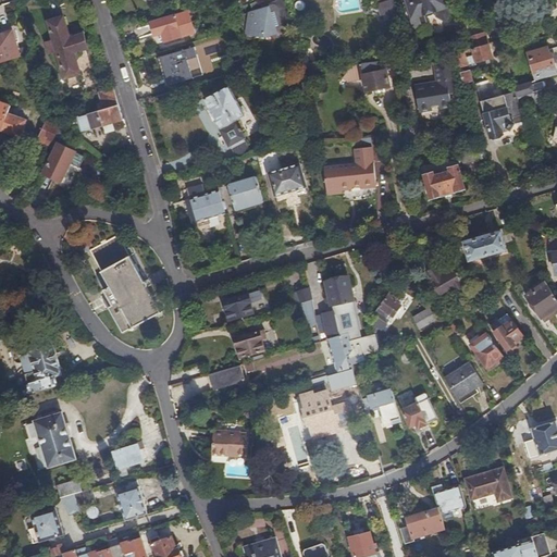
[(292,26),(284,0),(276,0),(269,3),(273,3),(275,4),(277,5),(284,29),(292,26)]
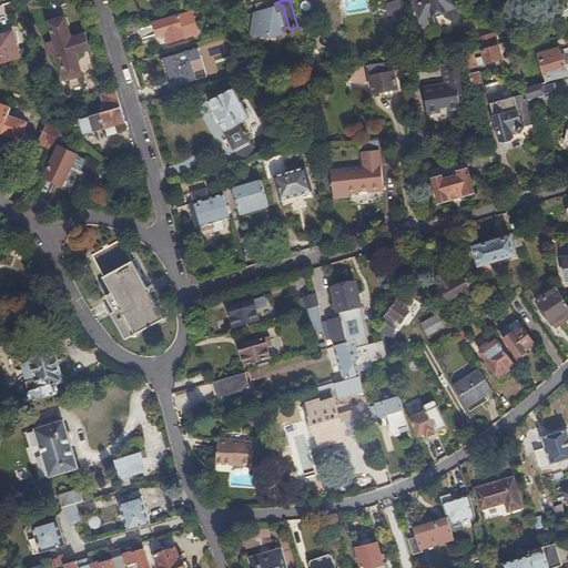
[(399,0),(394,0),(386,2),(389,16),(397,14),(397,18),(404,16),(399,0)]
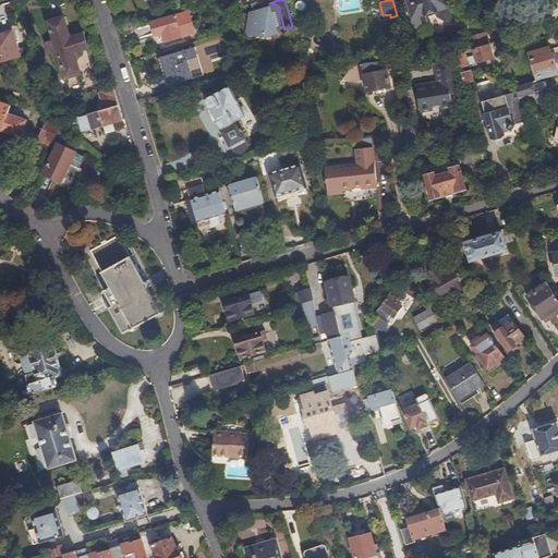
[(447,0),(410,8),(415,26),(428,23),(425,13),(436,10),(438,16),(447,21),(451,13),(447,0)]
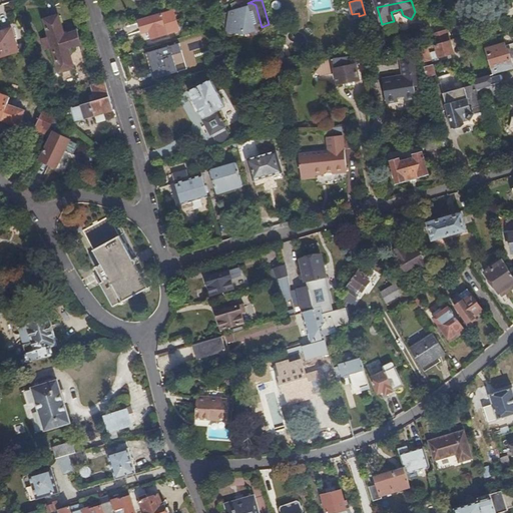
[(251,3),(247,3),(242,6),(240,2),(239,1),(237,1),(231,4),(233,11),(221,15),(228,37),(253,29),(255,35),(264,32),(262,27),(255,5),(253,4),(251,3)]
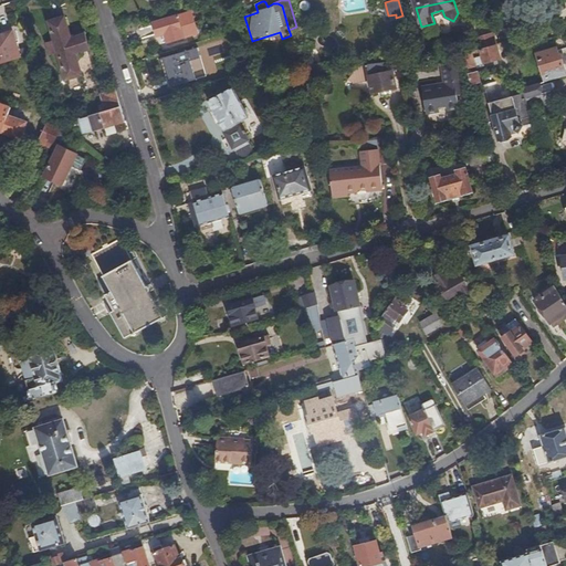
[(189,28),(196,25),(191,12),(154,23),(157,37),(165,34),(168,42),(191,35),(189,28)]
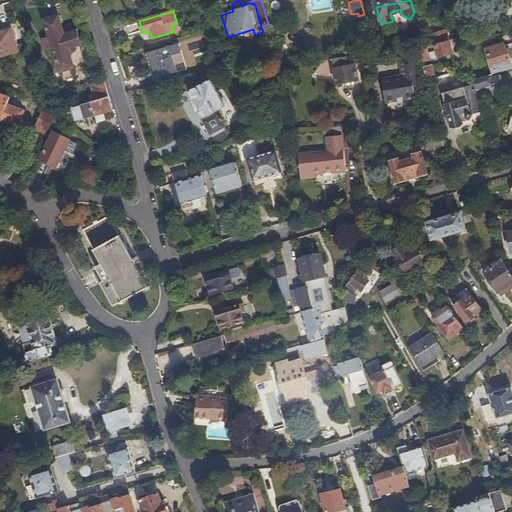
[(378,43),(370,17),(367,18),(375,44),(378,43)]
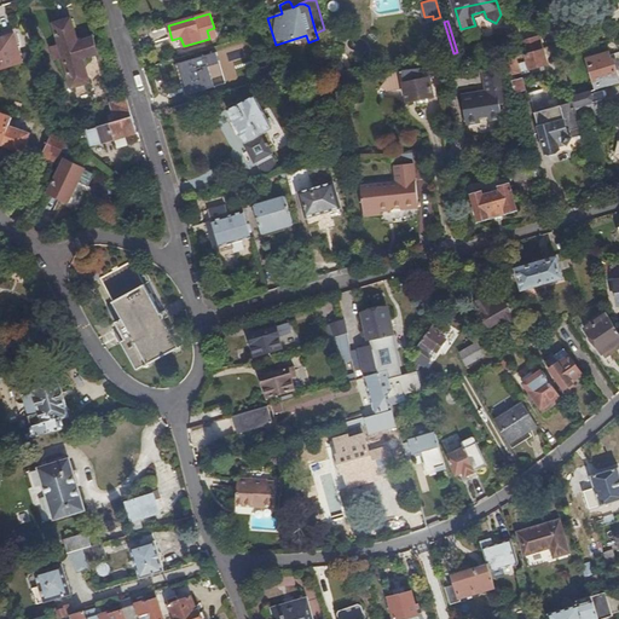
[(217,38),(214,28),(207,30),(209,39),(217,38)]
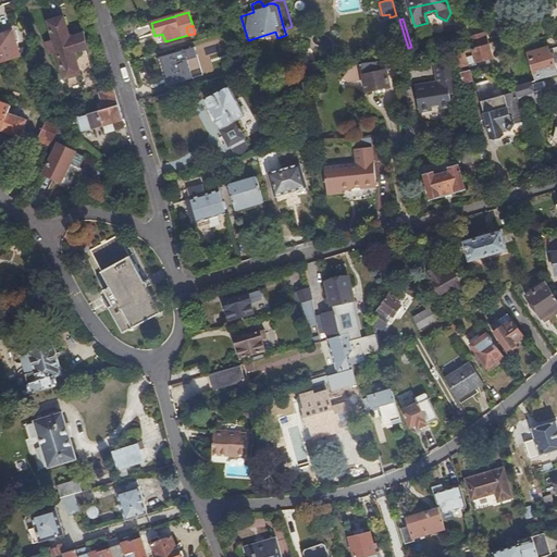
[(0,34),(0,62),(20,57),(12,32),(0,34)]
